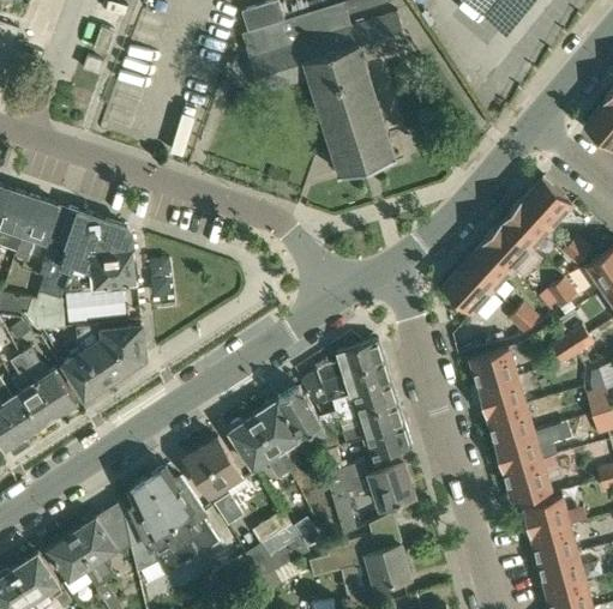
[(277,1),(240,13),(246,32),(283,20),(277,1)]
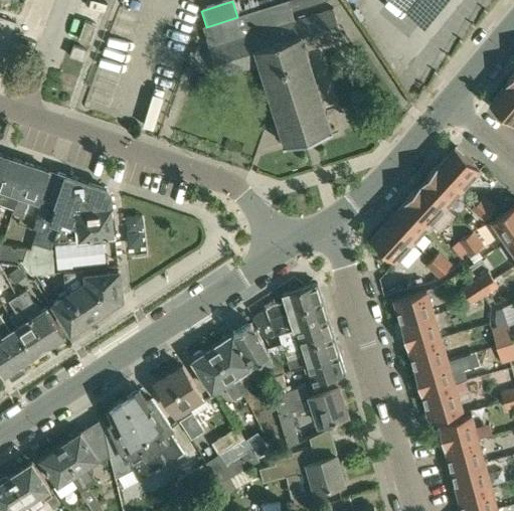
[(206,27),(202,29),(208,50),(217,79),(259,66),(283,145),(280,146),(281,148),(301,142),(313,138),(333,132),(333,130),(330,131),(305,51),(341,40),(332,11),(293,23),(291,13),(287,3),(258,12),(237,18),(206,27)]
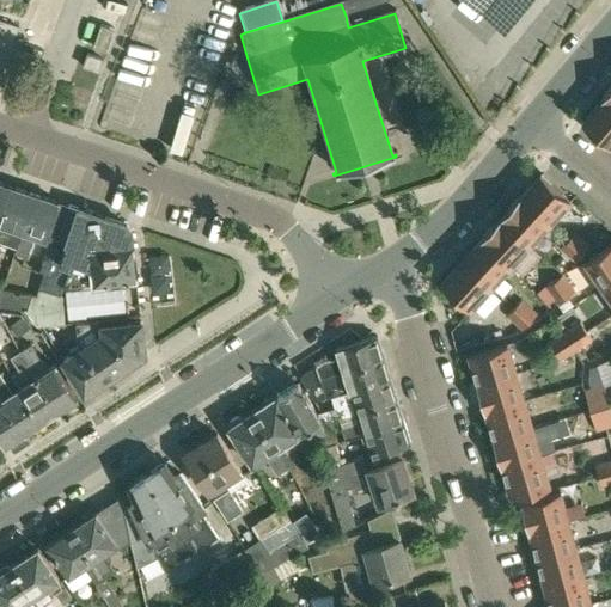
[(0,57),(6,61),(17,31),(0,24),(0,57)]
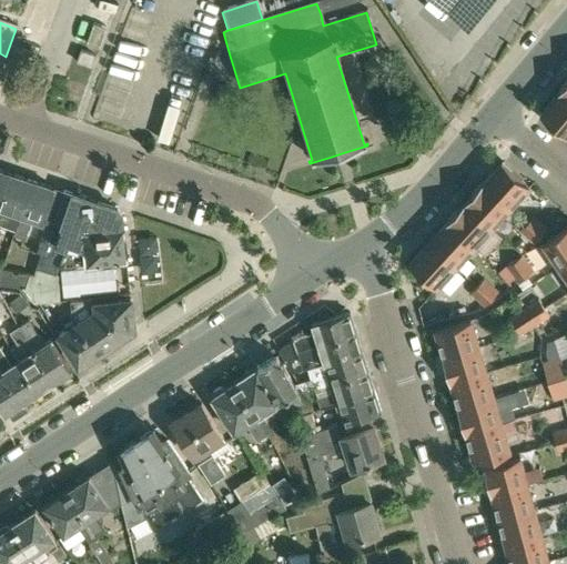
[(92,27),(85,46),(98,50),(104,31),(92,27)]
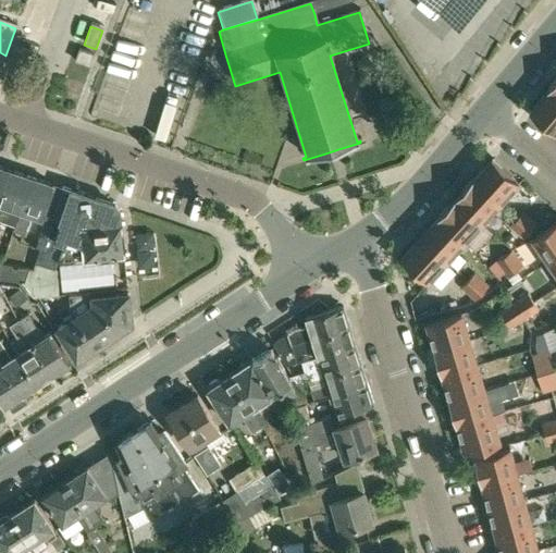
[(74,63),(89,69),(93,57),(78,52),(74,63)]
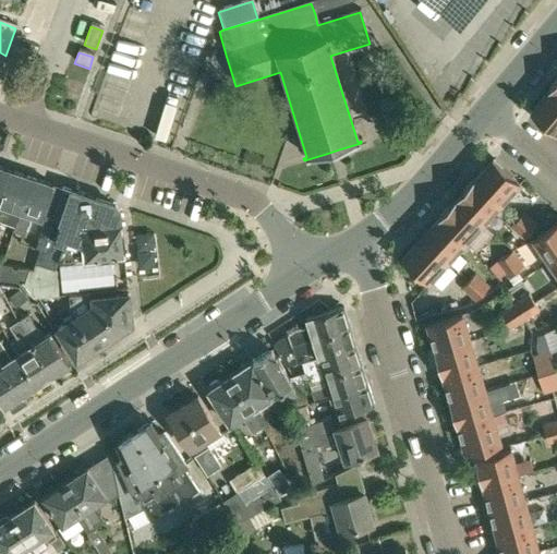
[(556,81),(547,93),(556,100),(556,81)]
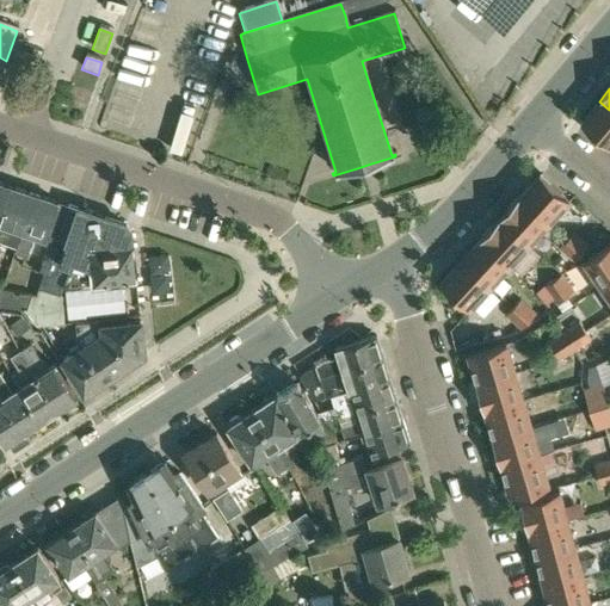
[(609,110),(599,101),(598,103),(599,104),(581,125),(609,149),(609,110)]
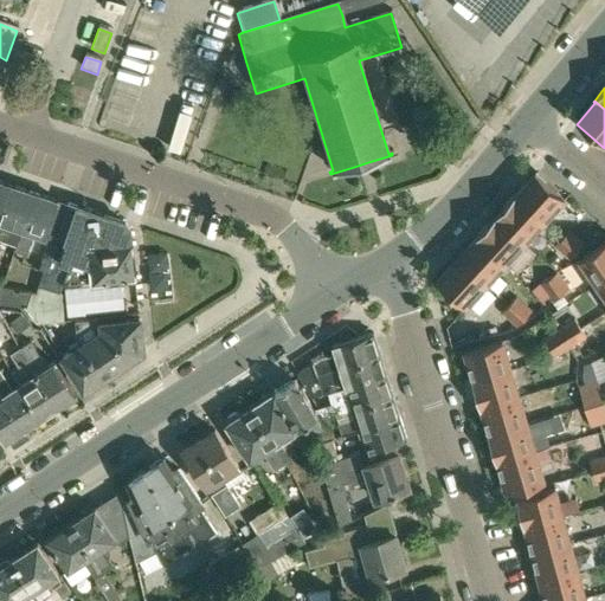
[(564,204),(534,176),(515,198),(514,196),(513,198),(542,226),(564,204)]
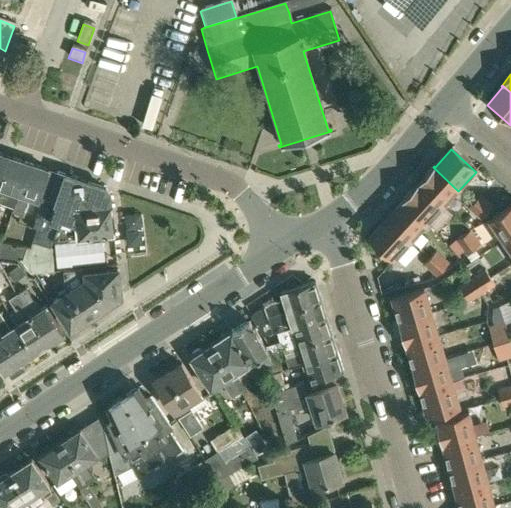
[(0,205),(15,211),(29,166),(7,158),(0,178),(0,205)]
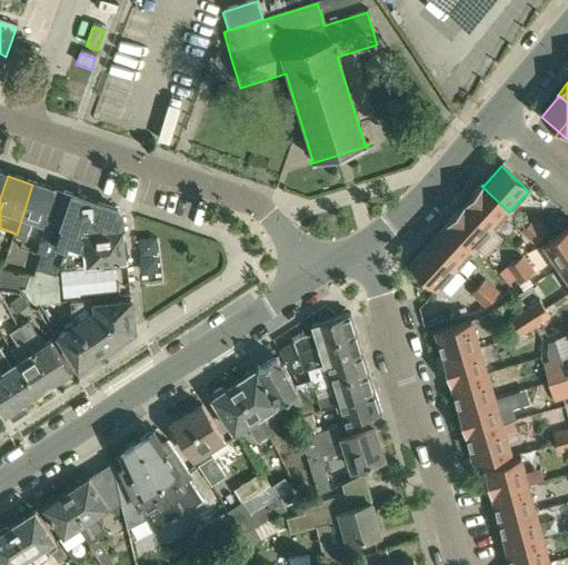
[(30,222),(33,224),(42,226),(55,191),(32,185),(17,235),(16,239),(23,243),(30,222)]
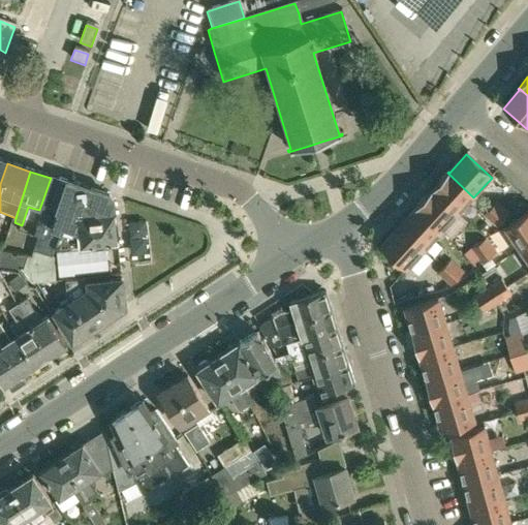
[(447,173),(431,191),(457,215),(473,197),(447,173)]
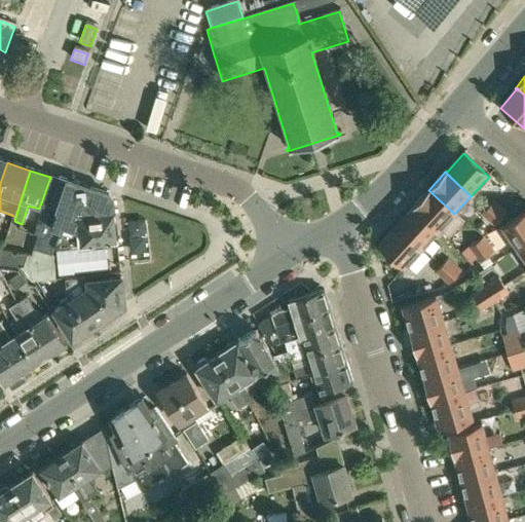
[(108,196),(50,177),(39,209),(43,211),(34,237),(38,239),(33,253),(51,259),(54,251),(80,246),(117,240),(112,201),(108,196)]
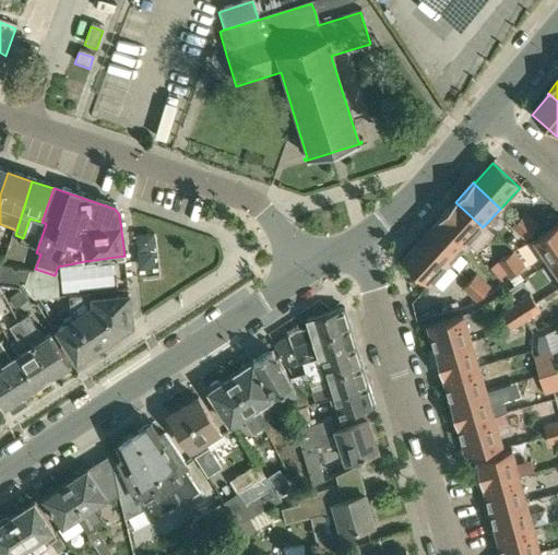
[(465,247),(483,227),(455,202),(437,222),(465,247)]
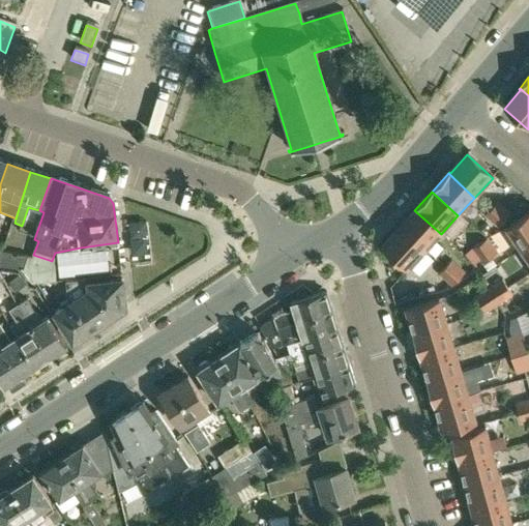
[(496,204),(490,211),(503,223),(509,216),(496,204)]
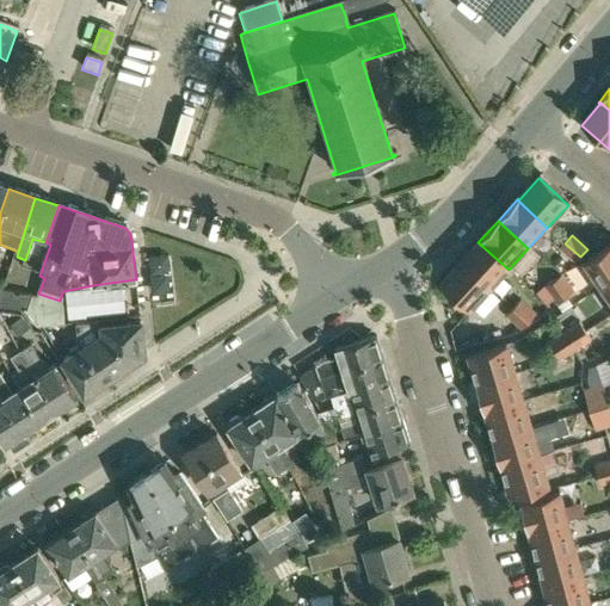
[(479,243),(460,264),(490,291),(509,270),(478,242),(479,243)]
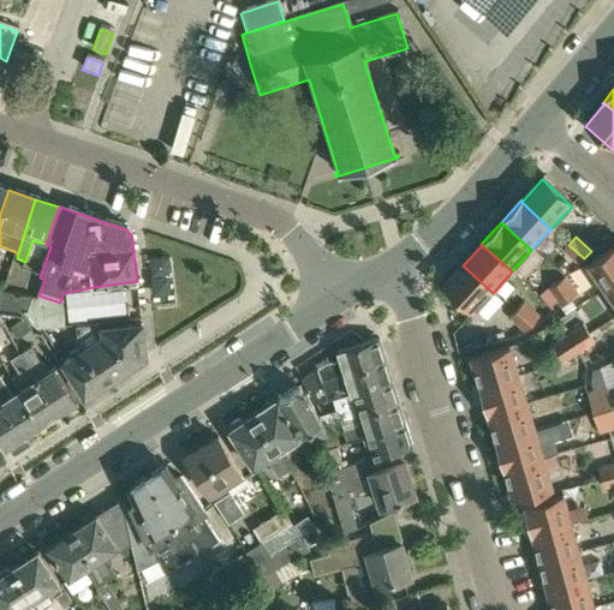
[(577,267),(584,258),(568,245),(561,252),(577,267)]
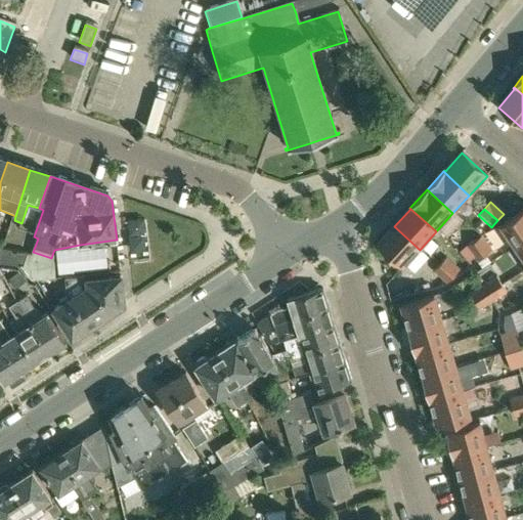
[(515,248),(522,242),(522,211),(500,227),(515,248)]
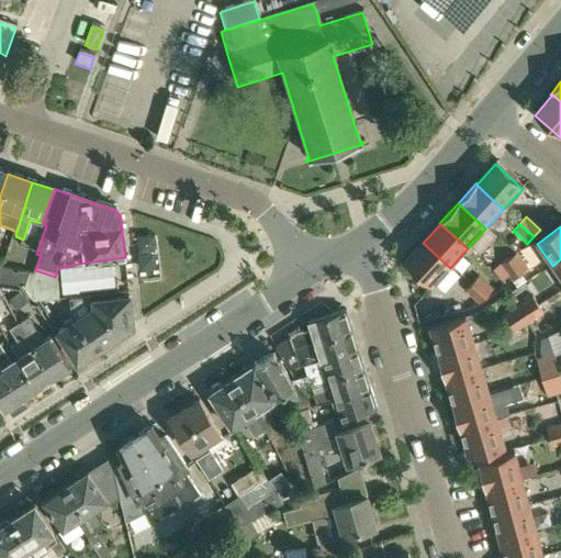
[(432,288),(450,268),(423,243),(405,263),(432,288)]
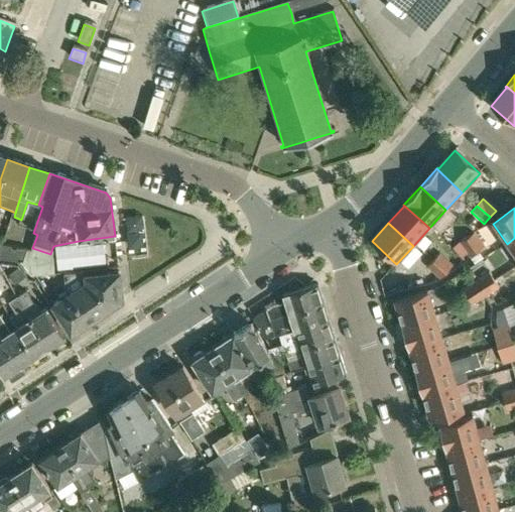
[(474,235),(466,240),(476,254),(483,249),(474,235)]
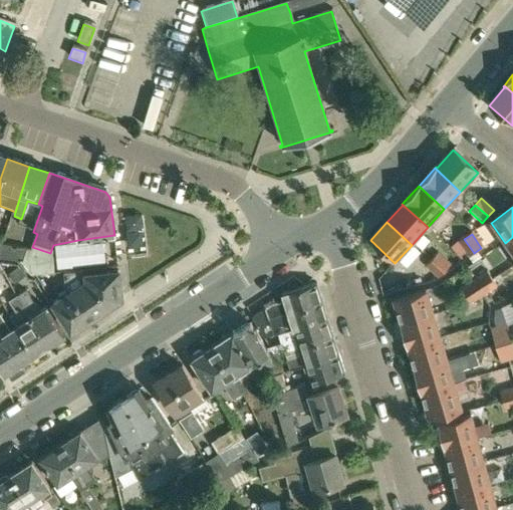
[(467,258),(474,253),(464,239),(457,244),(467,258)]
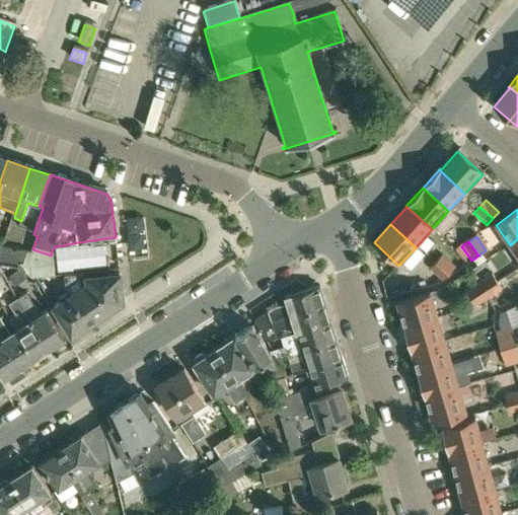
[(4,248),(0,261),(0,264),(21,267),(25,252),(4,248)]
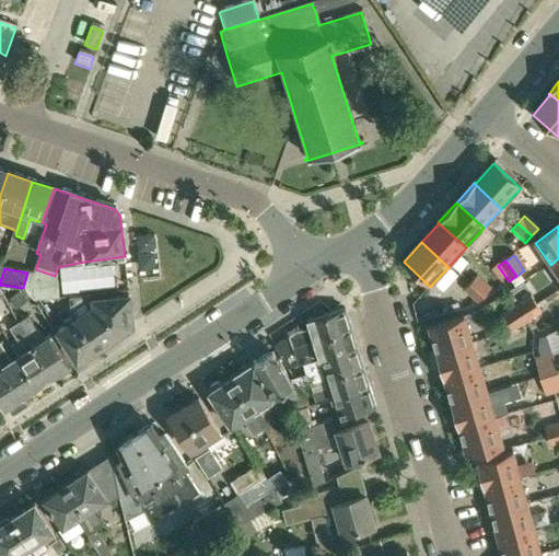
[(476,278),(469,286),(484,298),(490,291),(476,278)]
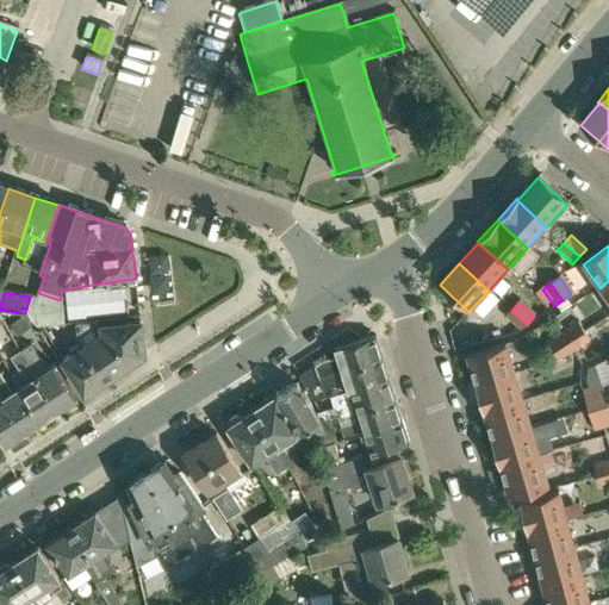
[(519,332),(527,324),(511,311),(504,318),(519,332)]
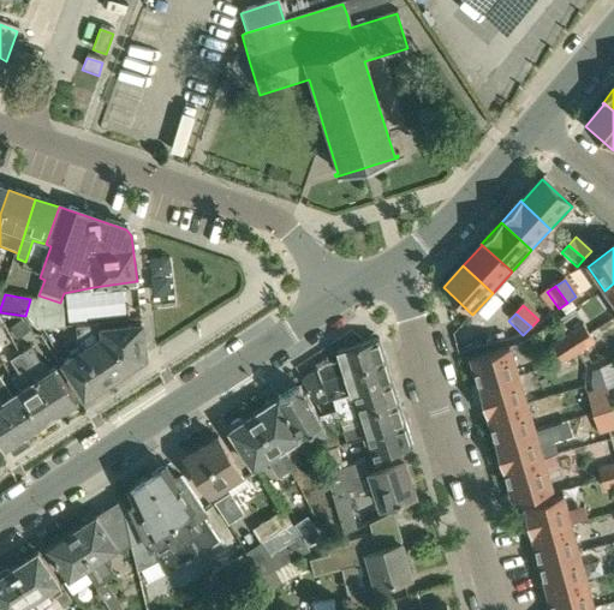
[(27,317),(36,330),(64,330),(63,316),(27,317)]
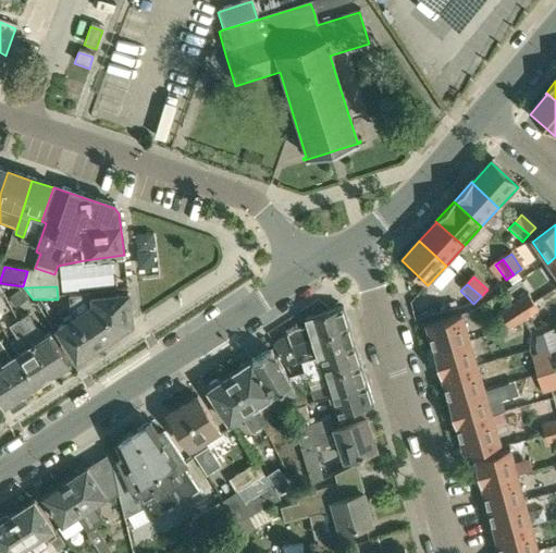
[(72,302),(74,316),(96,348),(132,324),(128,296),(88,300),(72,302)]
